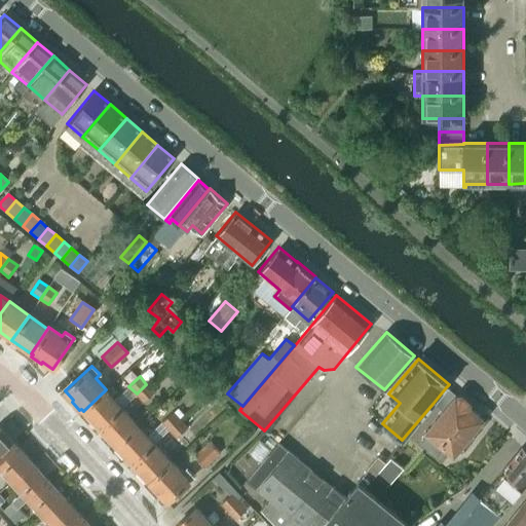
[(147,399),(153,391),(146,384),(137,393),(144,402),(147,399)]
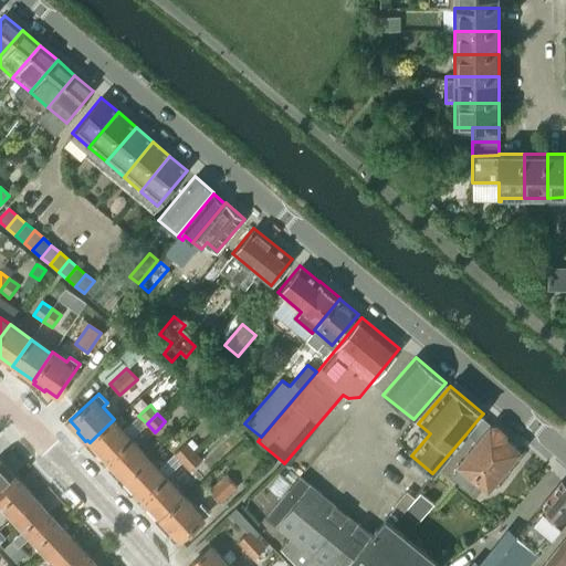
[(506,467),(521,451),(505,439),(505,432),(495,425),(489,425),(480,417),(465,435),(474,441),(457,463),(459,467),(453,475),(471,490),(478,482),(488,490),(495,480),(499,483),(510,470),(506,467)]
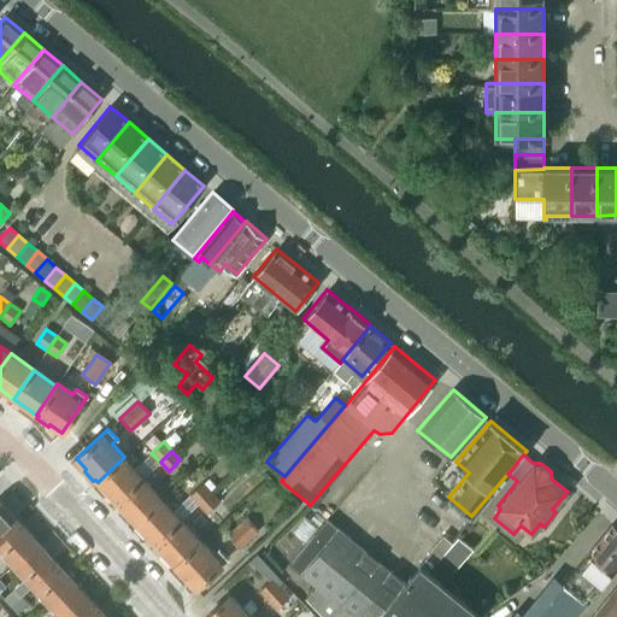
[(116,503),(142,479),(123,458),(98,482),(116,503)]
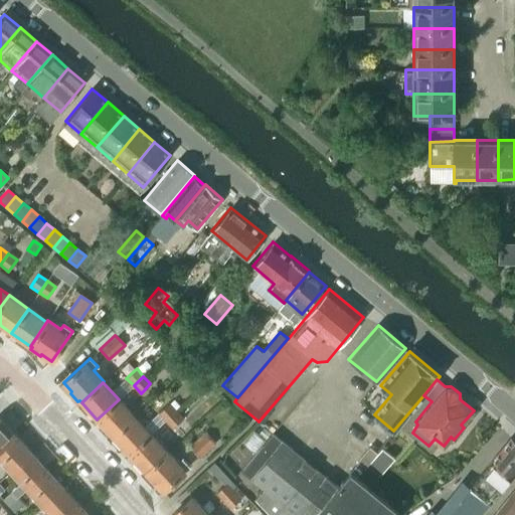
[(113,437),(135,416),(119,399),(97,419),(113,437)]
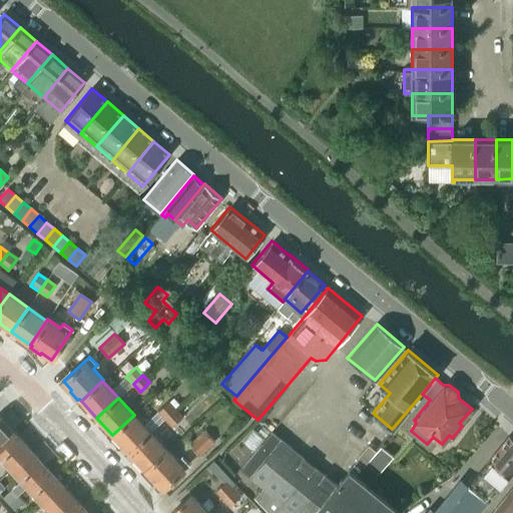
[(164,419),(174,409),(167,402),(157,412),(164,419)]
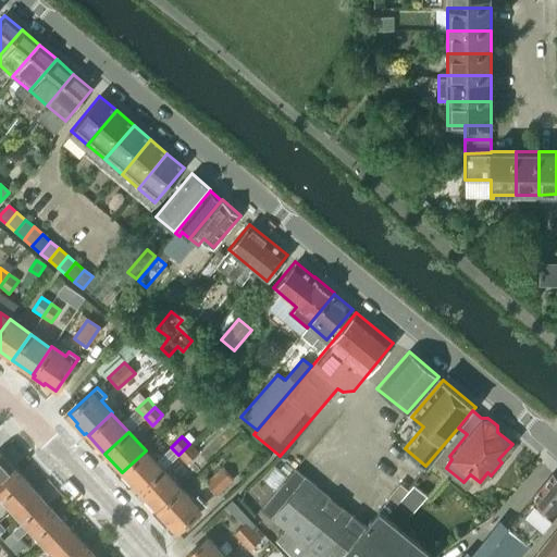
[(197,453),(189,444),(178,455),(186,462),(197,453)]
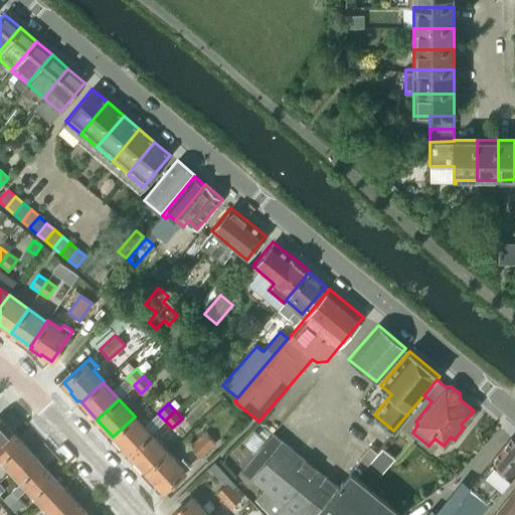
[(130,455),(151,436),(135,416),(113,437),(130,455)]
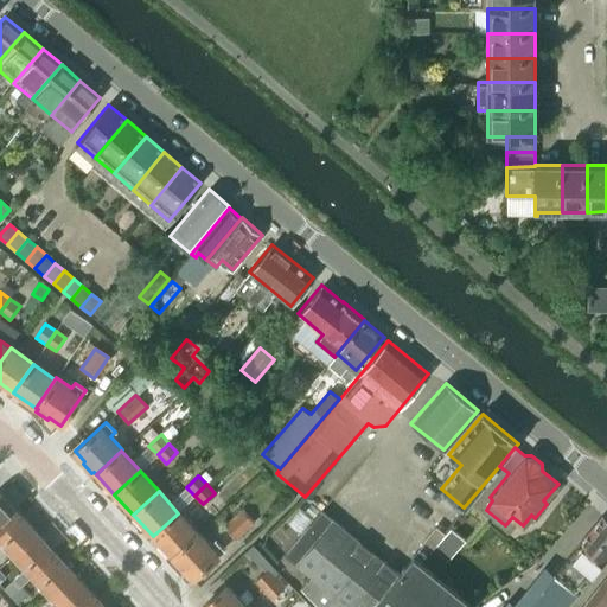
[(0,529),(19,513),(0,492),(0,529)]
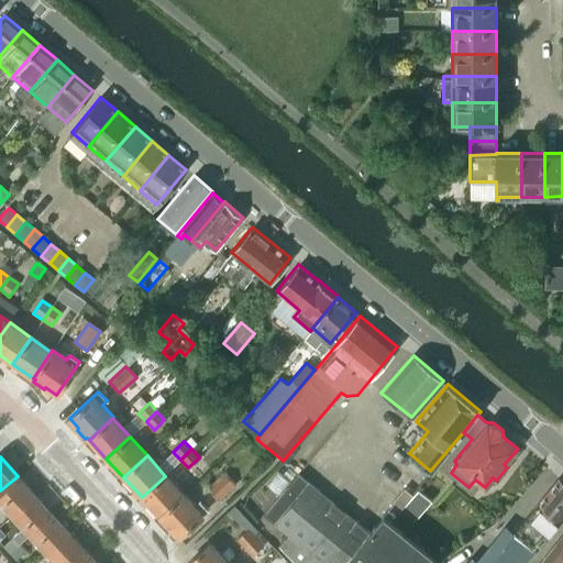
[(218,500),(234,485),(224,473),(207,489),(218,500)]
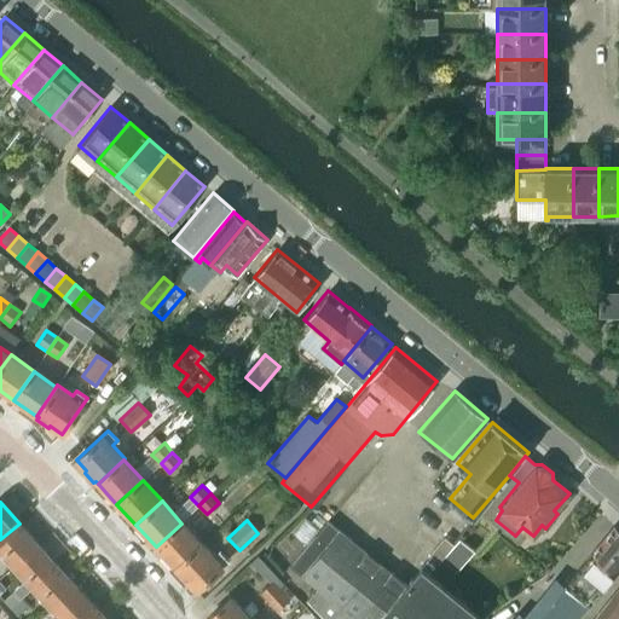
[(478,618),(481,617),(429,573),(421,567),(406,585),(328,520),(290,565),(317,586),(306,599),(324,618),(478,618)]
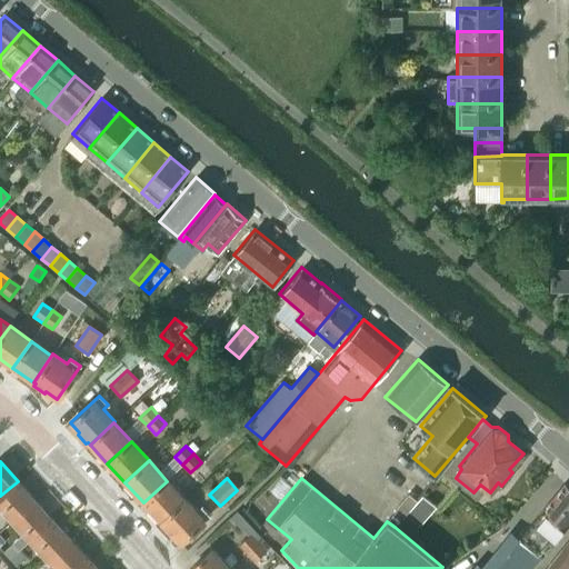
[(36,500),(18,481),(0,496),(0,508),(12,521),(36,500)]
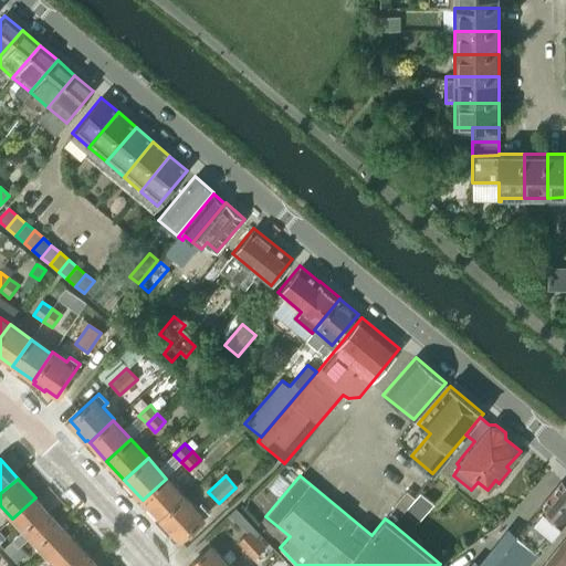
[(159,519),(182,496),(166,479),(143,500),(159,519)]
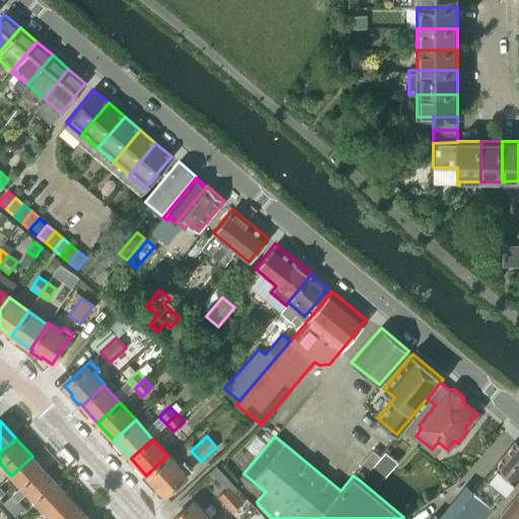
[(494,507),(518,476),(518,443),(515,440),(473,490),(494,507)]
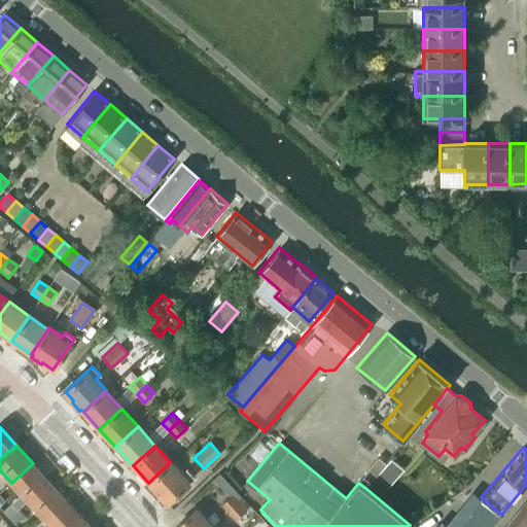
[(373,480),(384,463),(378,457),(364,473),(373,480)]
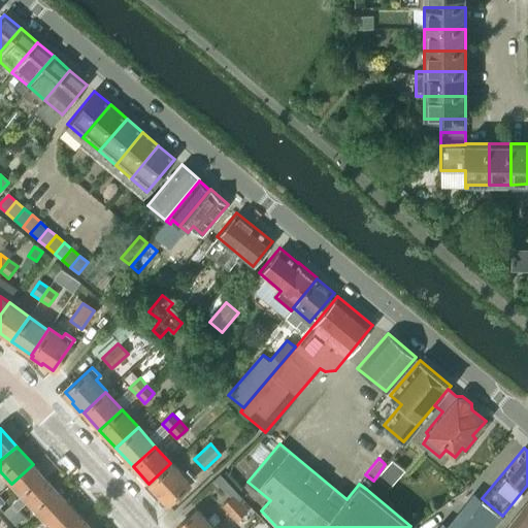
[(388,487),(404,468),(391,458),(375,477),(388,487)]
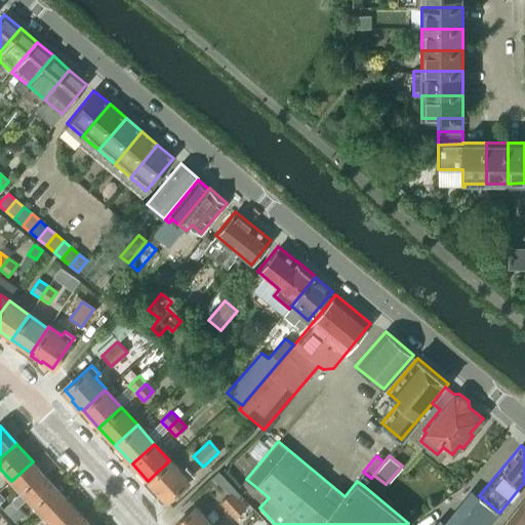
[(165,500),(192,476),(185,467),(180,471),(170,459),(169,460),(148,481),(149,482),(147,484),(155,492),(157,490),(165,500)]
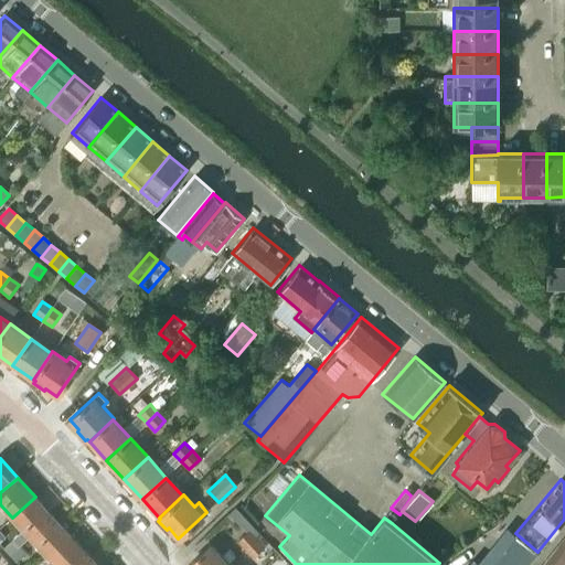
[(52,514),(35,497),(12,518),(22,529),(2,547),(16,562),(25,553),(19,545),(29,536),(29,535),(52,514)]
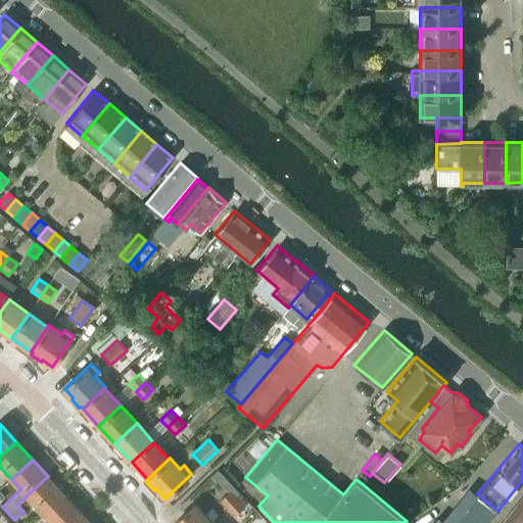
[(44,514),(64,494),(48,476),(27,495),(27,496),(44,514)]
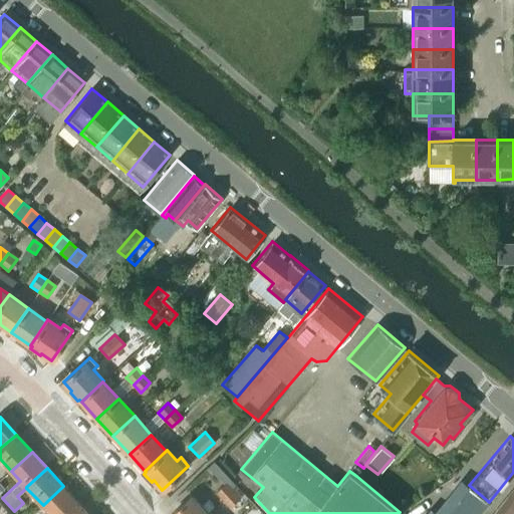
[(479,513),(489,502),(469,485),(461,479),(434,511),(429,507),(423,513),(479,513)]
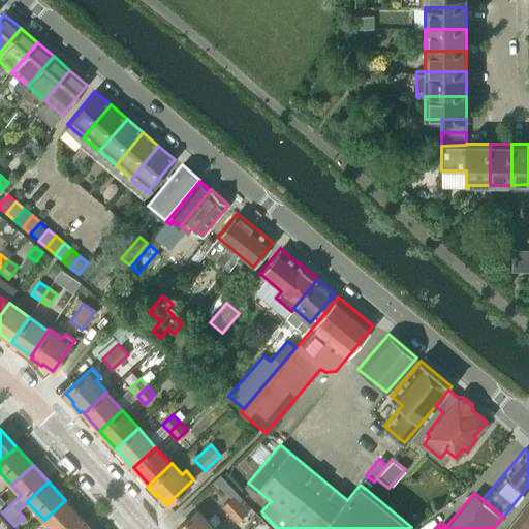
[(229,515),(240,504),(232,497),(221,507),(229,515)]
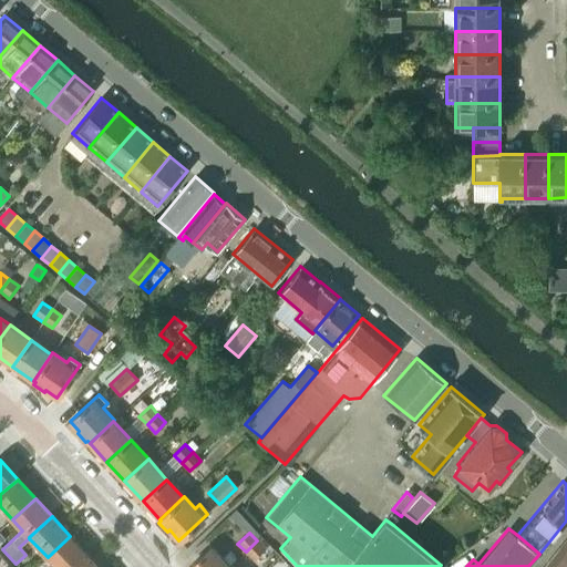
[(55,566),(74,566),(88,555),(70,536),(48,557),(55,566)]
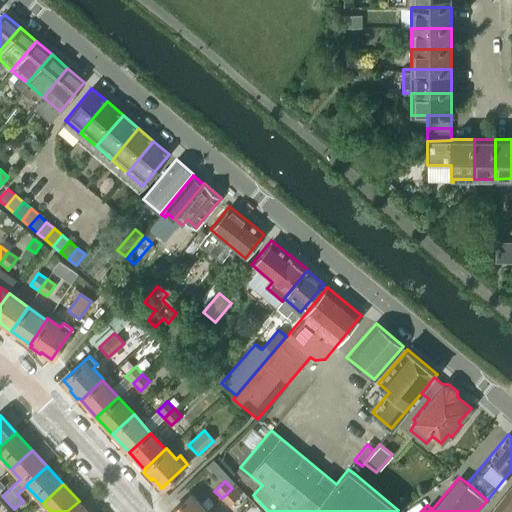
[(511,511),(511,485),(490,511),(511,511)]
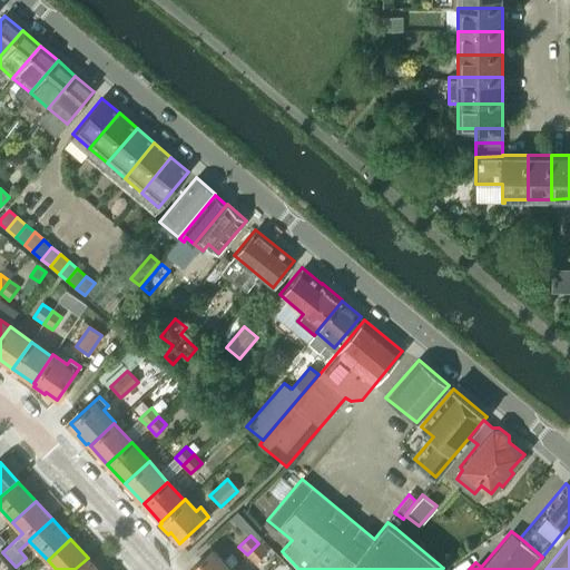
[(255,563),(266,552),(258,543),(247,554),(255,563)]
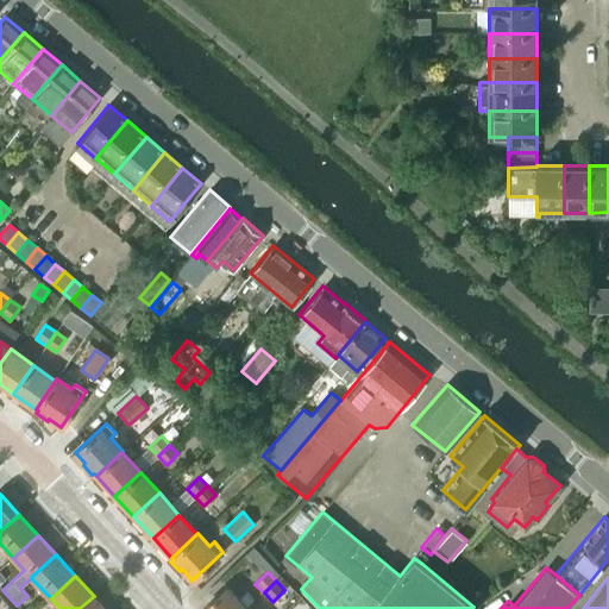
[(244,608),(245,608),(253,601),(246,592),(238,600),(226,588),(202,608),(244,608)]
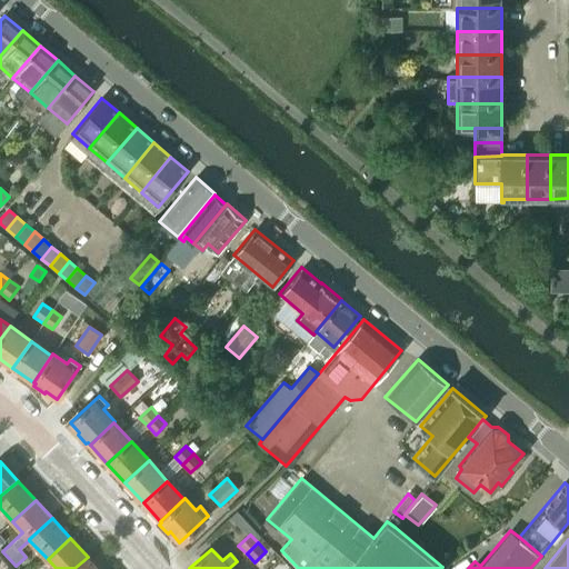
[(99,568),(88,557),(75,568),(99,568)]
